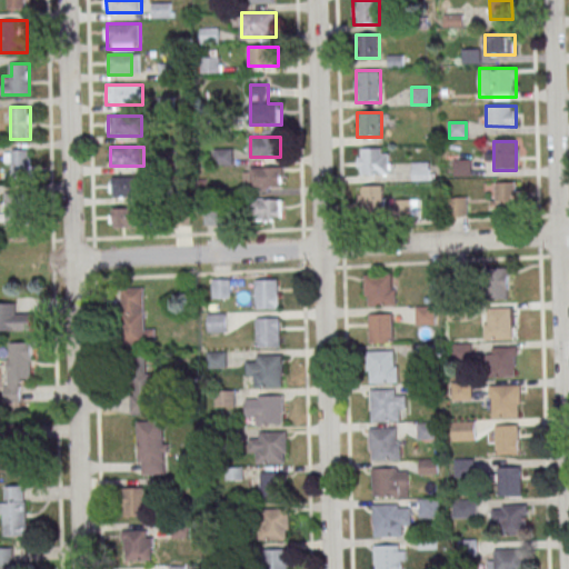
[(389,148),(357,148),(357,175),(389,175),(389,148)]
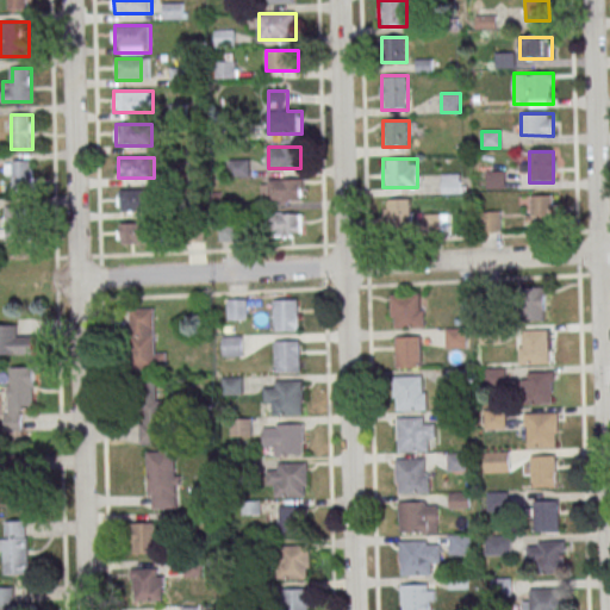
[(6,160),(6,194),(32,194),(32,160),(6,160)]
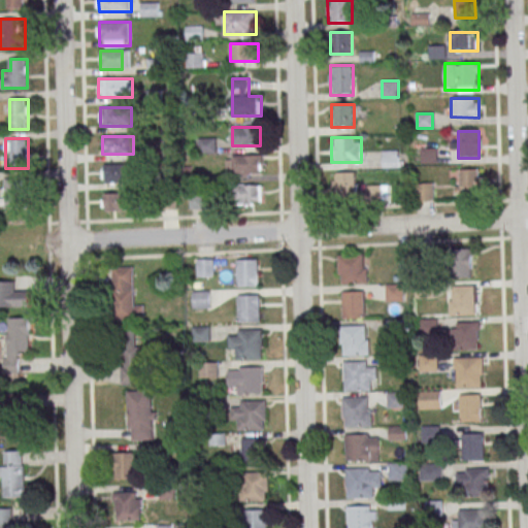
[(218,138),(198,138),(198,153),(218,153),(218,138)]
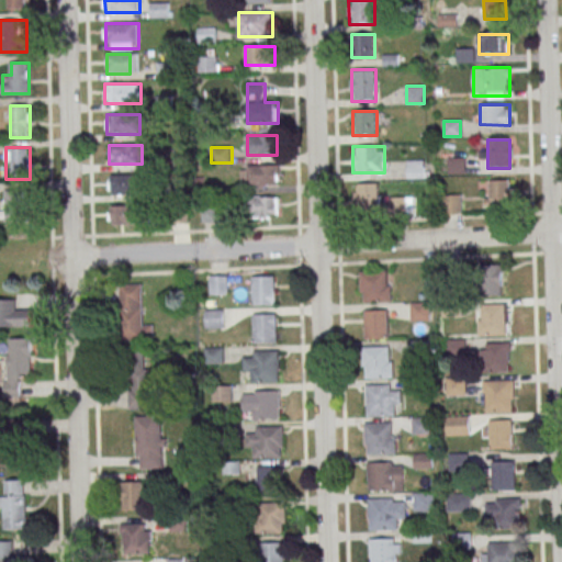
[(428,178),(428,160),(406,160),(406,178),(428,178)]
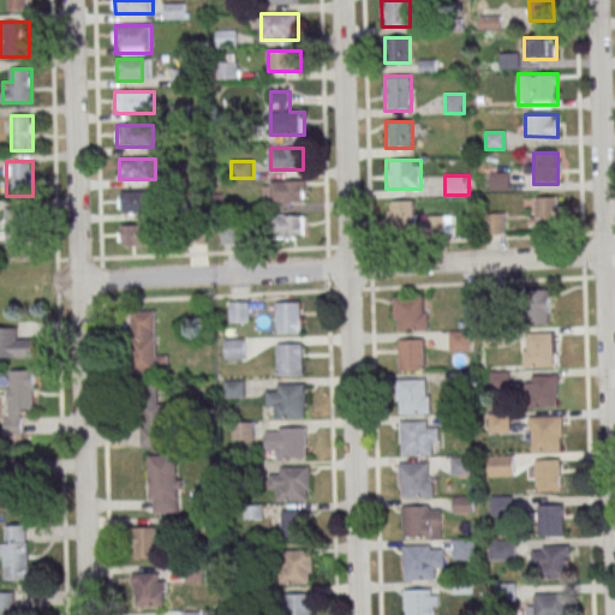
[(263,203),(306,203),(306,181),(263,181),(263,203)]
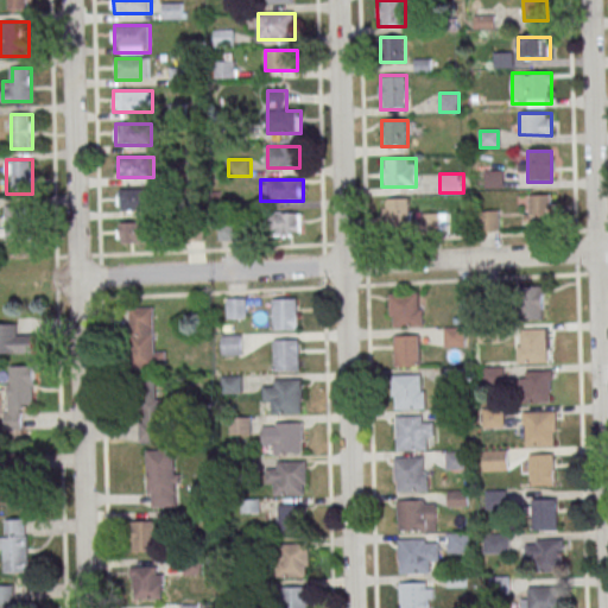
[(152,190),(118,190),(118,211),(152,211),(152,190)]
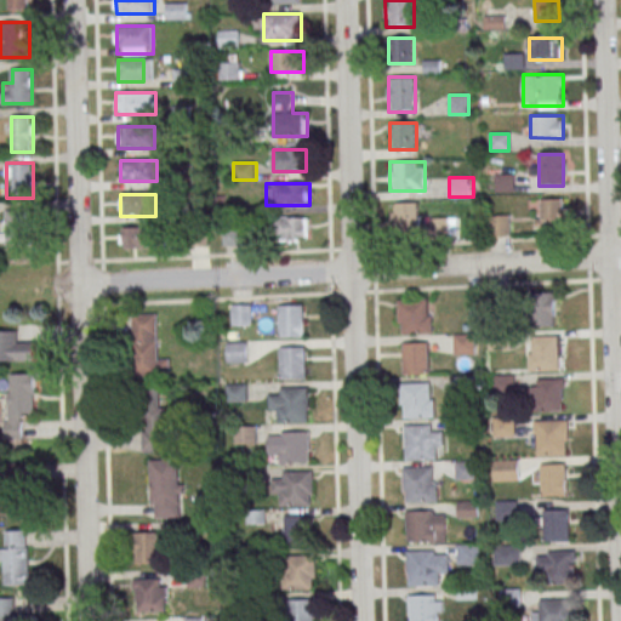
[(569,224),(569,199),(533,199),(533,224),(569,224)]
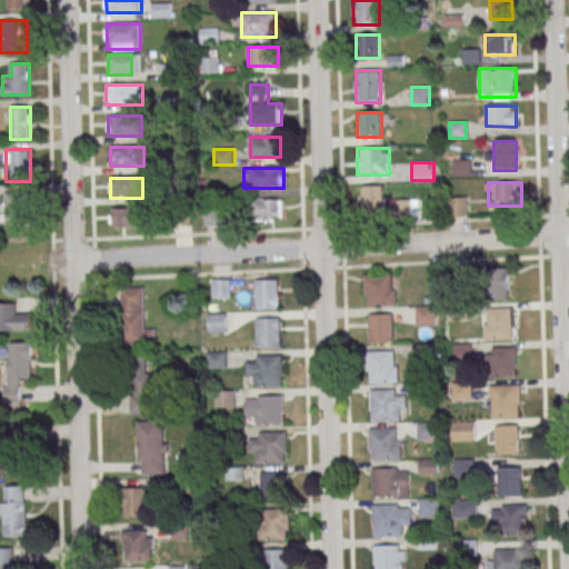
[(385,186),(360,186),(360,211),(385,211),(385,186)]
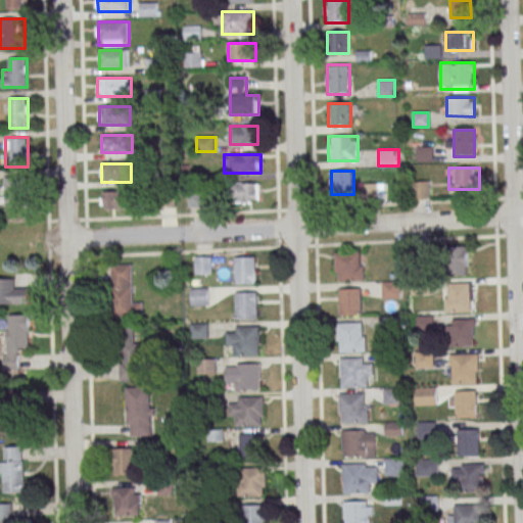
[(25,206),(25,177),(4,177),(4,206),(25,206)]
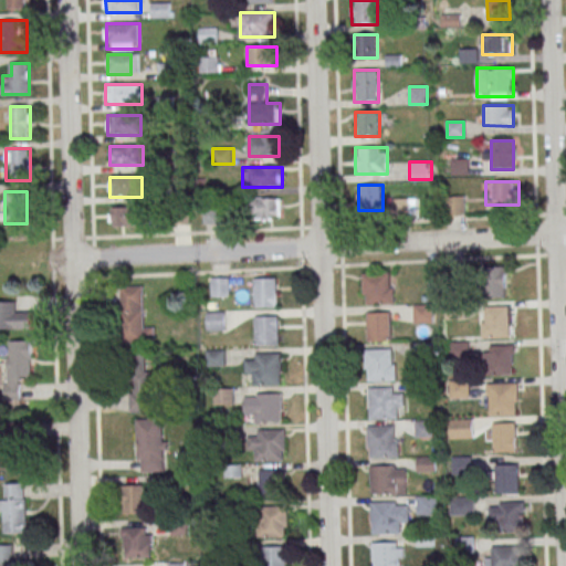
[(446,216),(464,216),(464,197),(446,197),(446,216)]
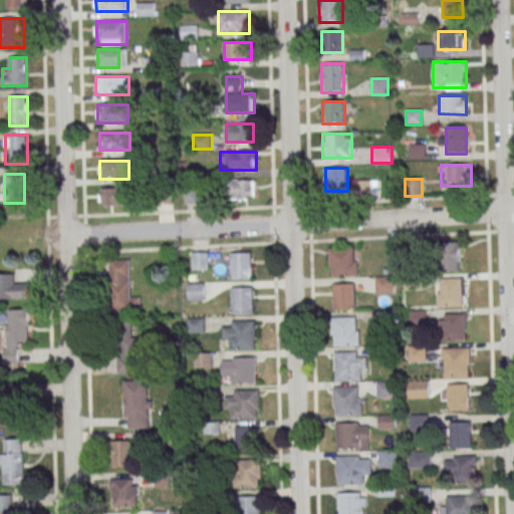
[(255,199),(255,180),(227,180),(227,199),(255,199)]
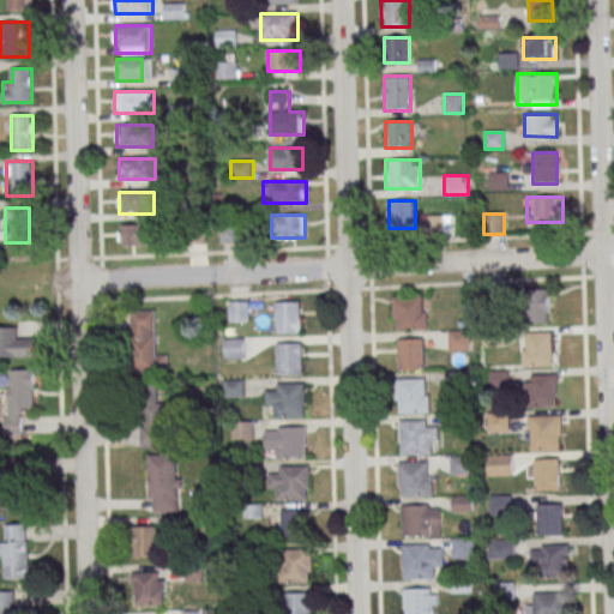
[(220,244),(239,244),(239,222),(220,222),(220,244)]
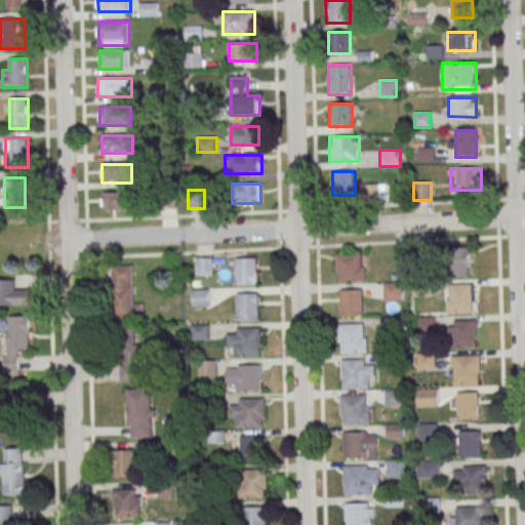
[(131,192),(102,192),(102,210),(131,210),(131,192)]
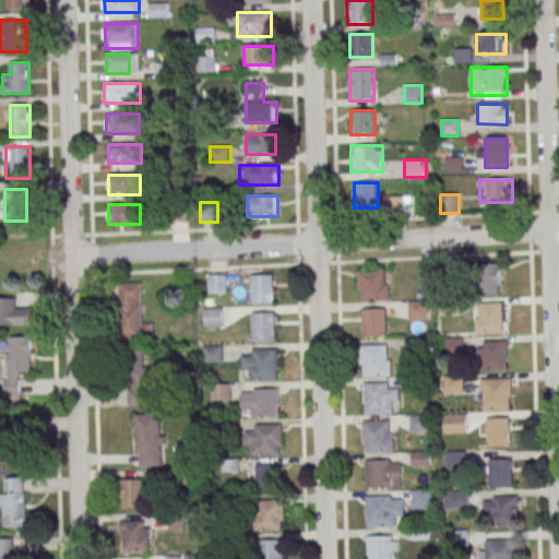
[(501,264),(478,264),(478,294),(501,294),(501,264)]
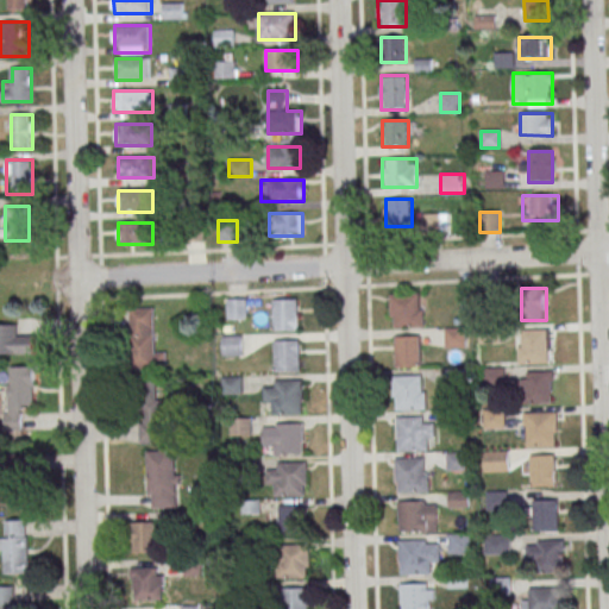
[(424,327),(424,294),(391,294),(391,327),(424,327)]
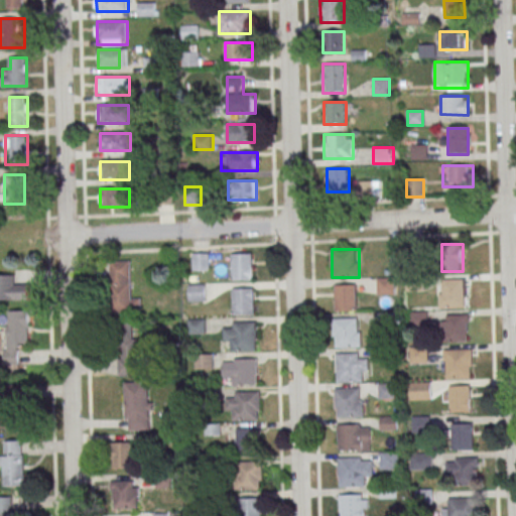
[(210,271),(210,253),(191,253),(191,271),(210,271)]
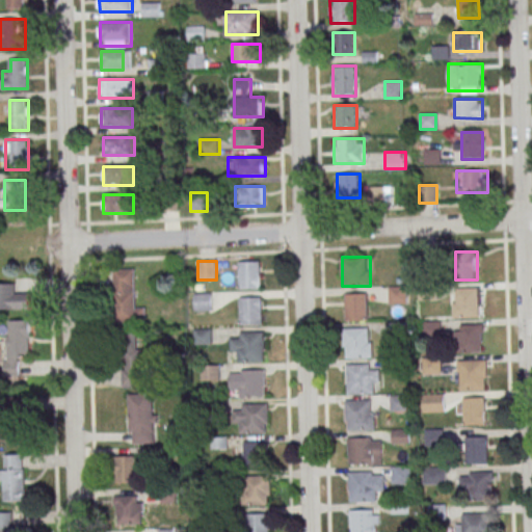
[(260,261),(239,261),(239,288),(260,288),(260,261)]
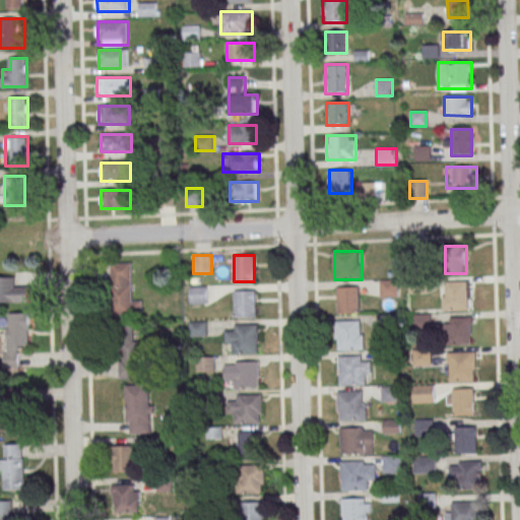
[(134,263),(112,263),(112,315),(134,314),(134,263)]
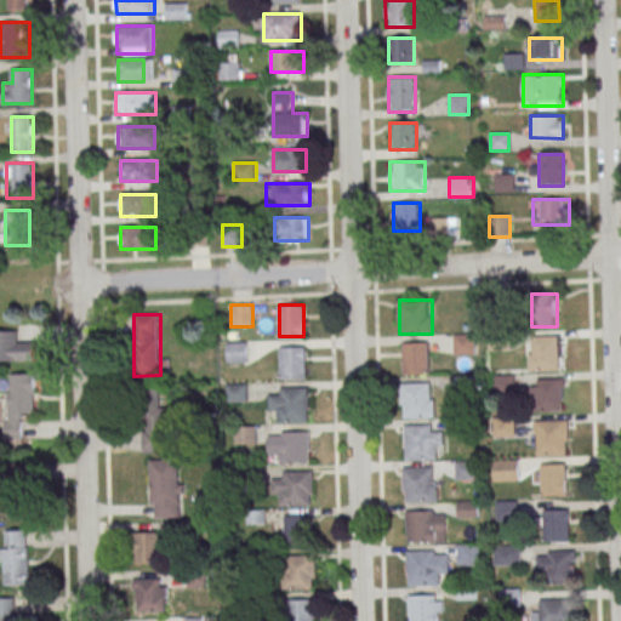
[(0,360),(35,360),(35,343),(23,343),(23,331),(0,330),(0,360)]
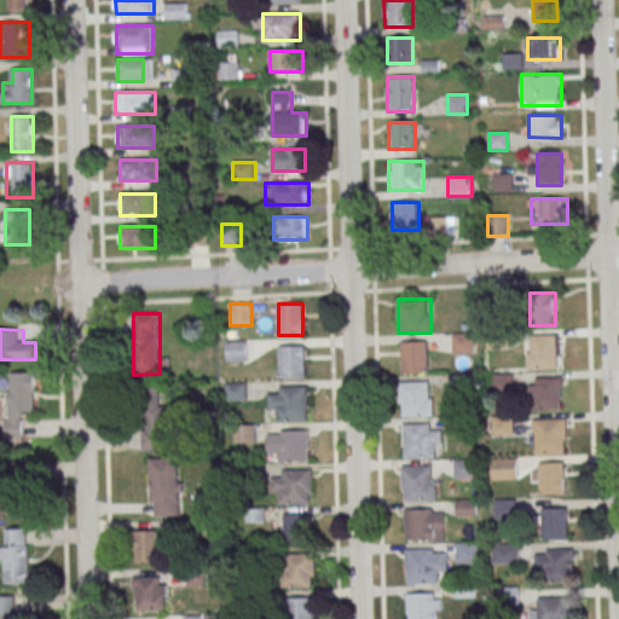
[(474,333),(451,333),(451,353),(474,353),(474,333)]
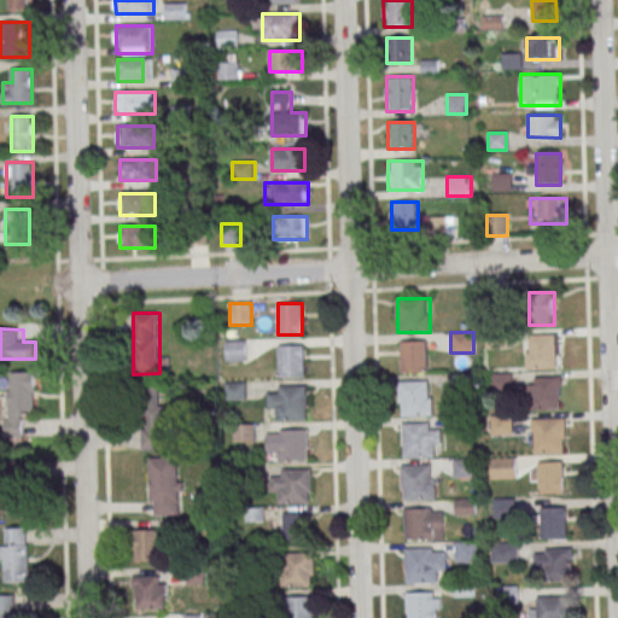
[(526,334),(526,368),(558,368),(558,334),(526,334)]
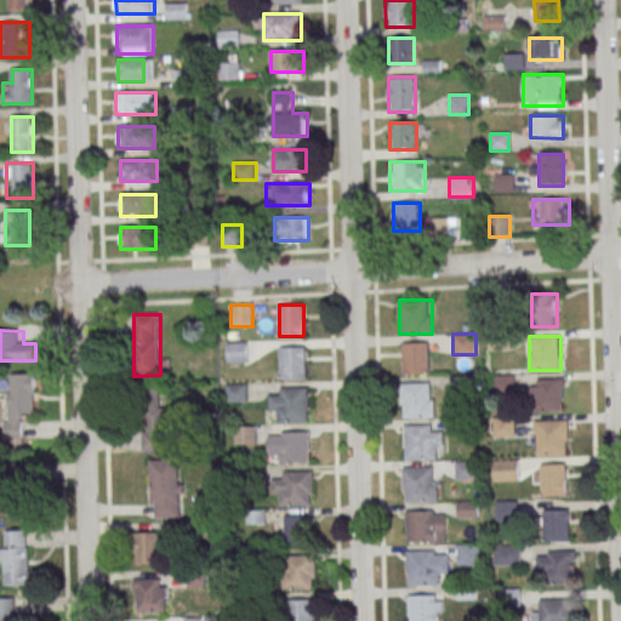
[(226,363),(249,363),(249,342),(226,342),(226,363)]
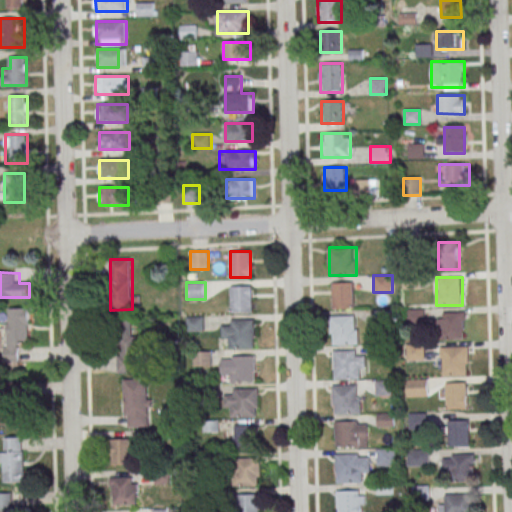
[(354,308),(354,282),(332,282),(332,308),(354,308)]
